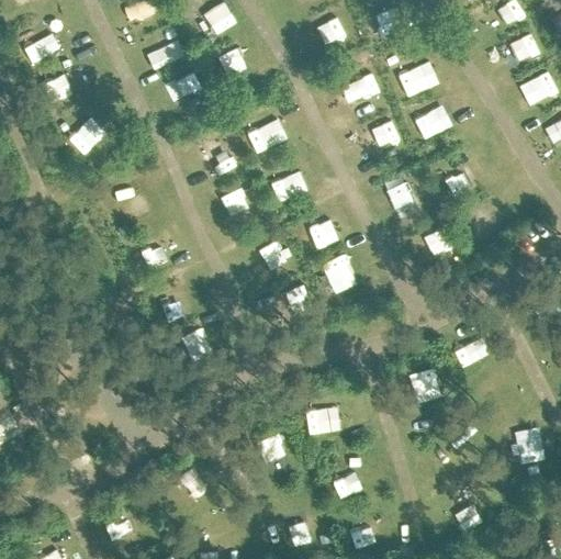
[(116,13),(123,25),(147,12),(141,1),(116,13)]
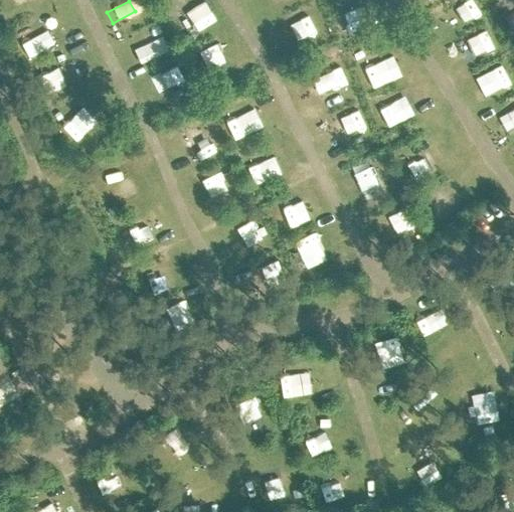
[(345,26),(370,17),(365,4),(340,13),(345,26)]
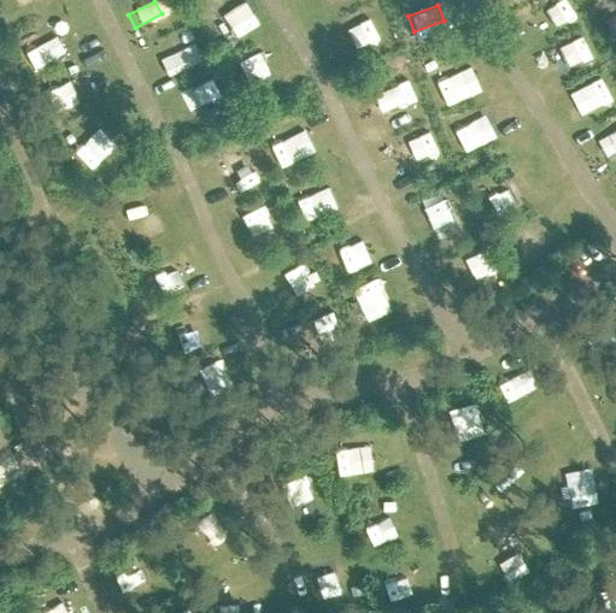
[(350,28),(357,43),(383,31),(376,16),(350,28)]
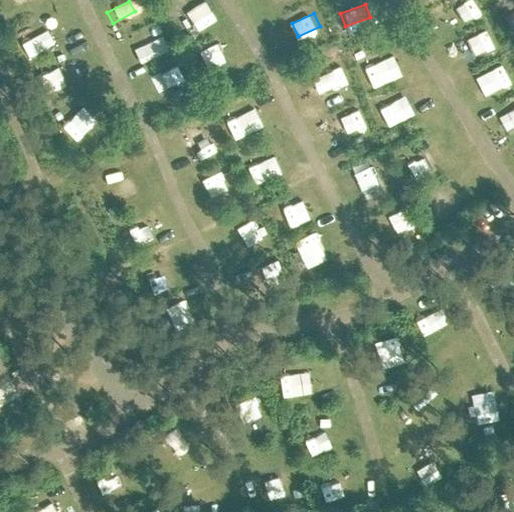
[(48,52),(40,35),(21,44),(29,61),(48,52)]
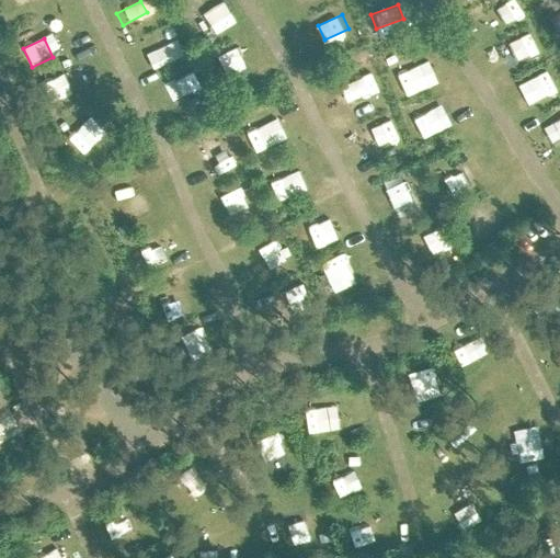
[(420,61),(390,73),(400,95),(429,83),(420,61)]
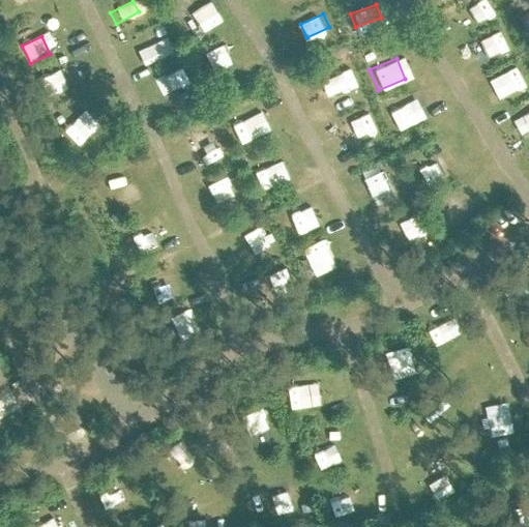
[(59,75),(65,93),(81,88),(75,69),(59,75)]
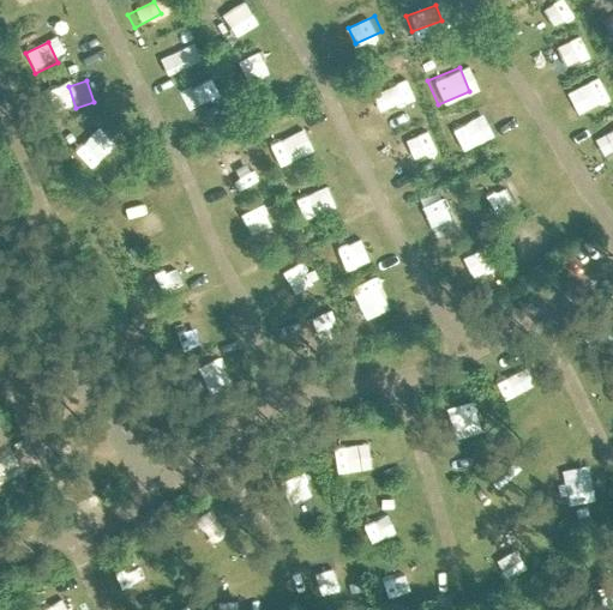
[(376,102),(386,126),(421,109),(409,86),(376,102)]
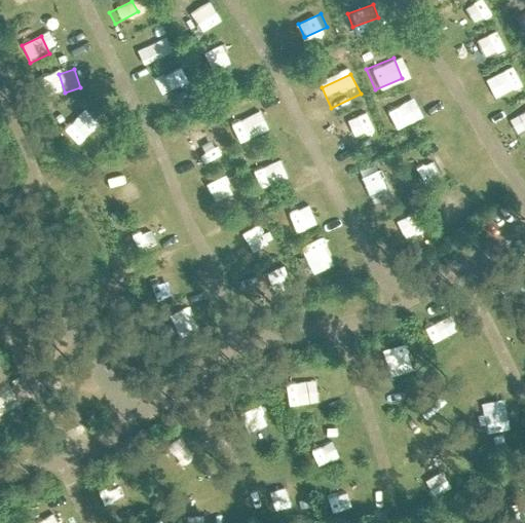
[(164,86),(169,98),(188,90),(184,80),(164,86)]
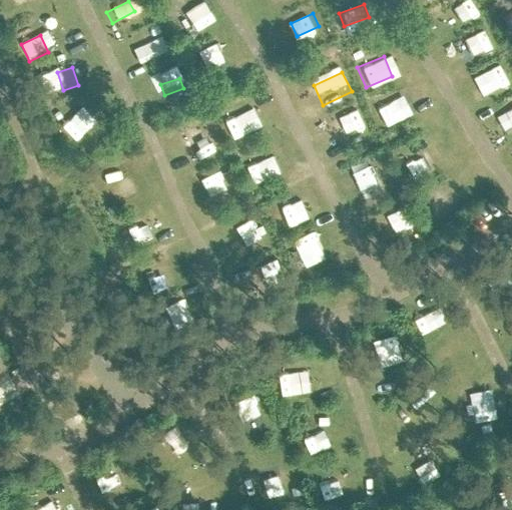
[(381,129),(406,118),(398,99),(372,110),(381,129)]
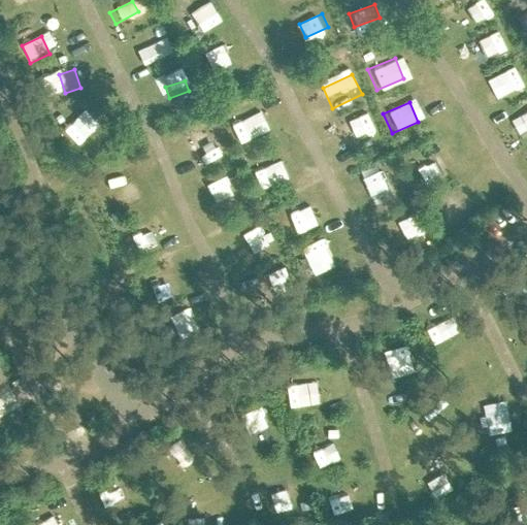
[(261,106),(241,116),(254,143),(273,135),(261,106)]
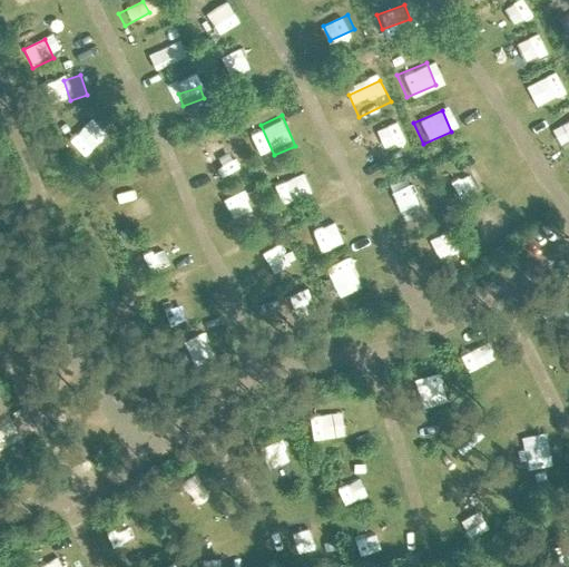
[(237,145),(205,156),(213,178),(246,167),(237,145)]
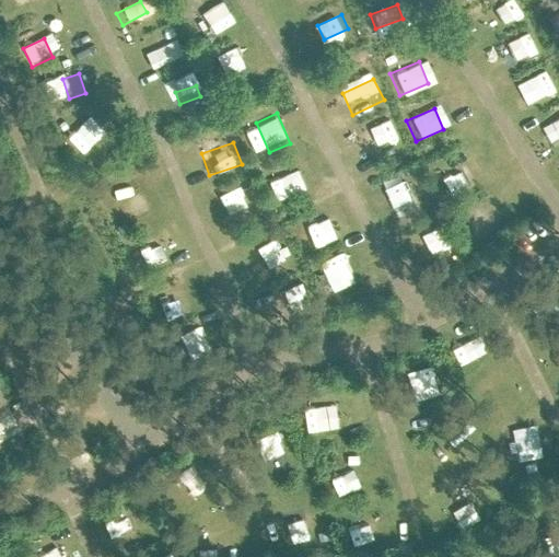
[(419,182),(406,189),(418,212),(432,205),(419,182)]
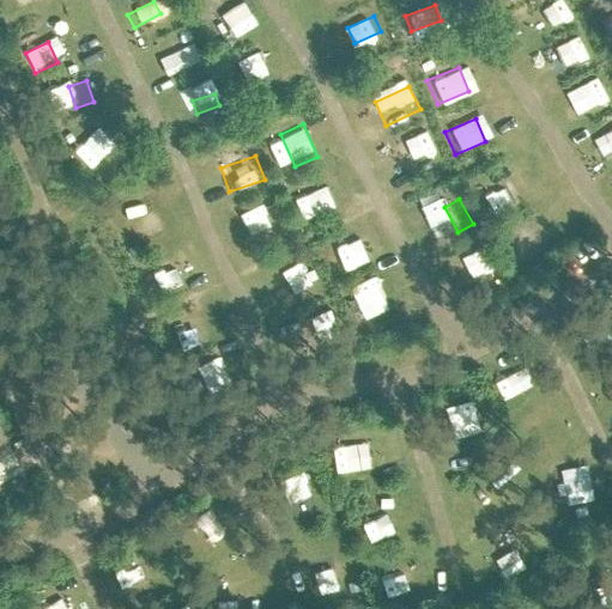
[(123,217),(111,224),(120,238),(132,230),(123,217)]
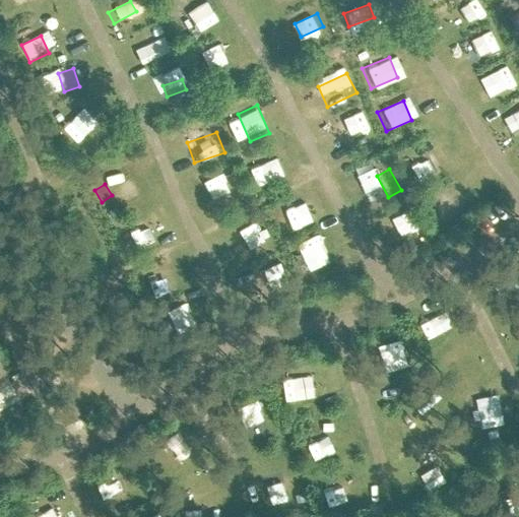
[(453,201),(430,212),(438,230),(461,217),(453,201)]
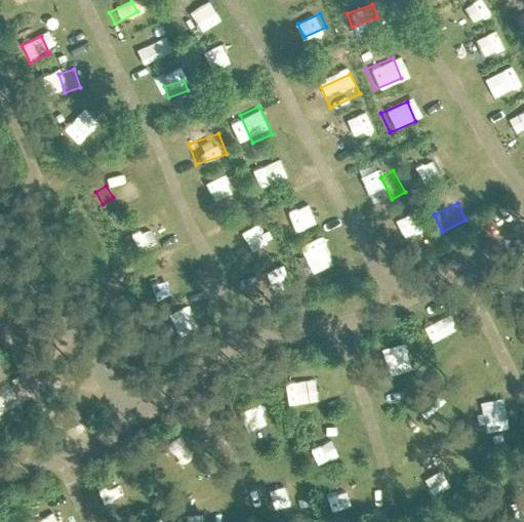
[(304,230),(294,211),(279,219),(288,238),(304,230)]
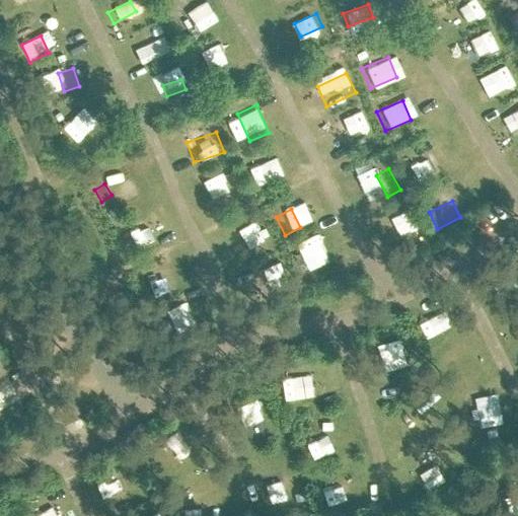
[(399,237),(419,229),(410,209),(390,217),(399,237)]
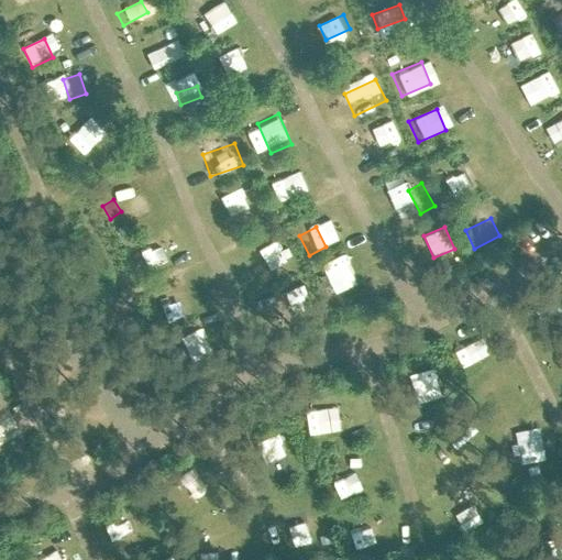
[(256,272),(289,265),(285,243),(251,250),(256,272)]
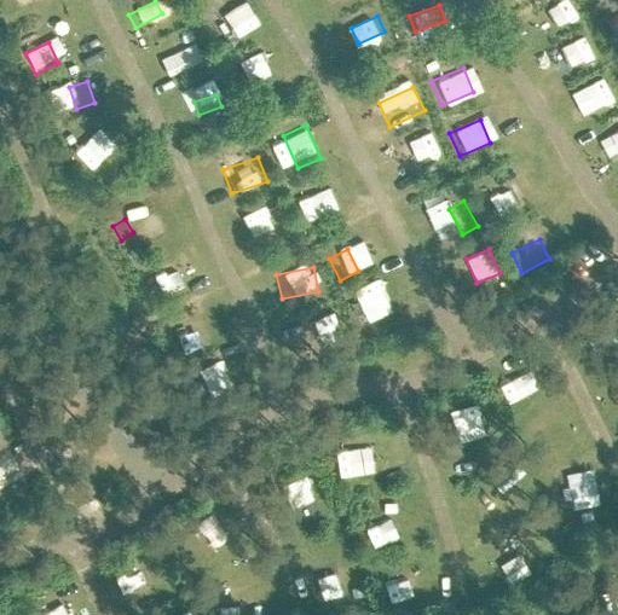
[(330,599),(368,590),(359,560),(322,570),(330,599)]
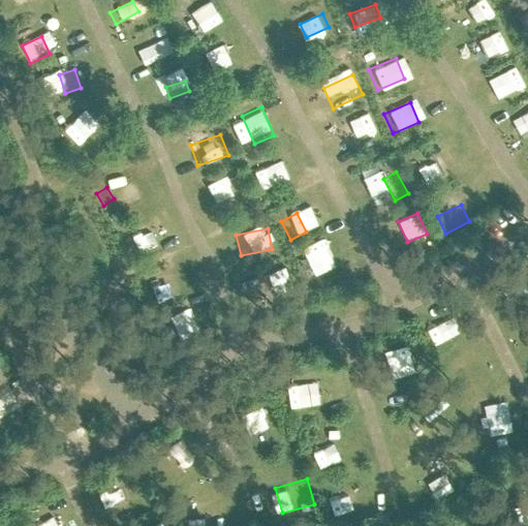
[(355,495),(332,492),(330,512),(352,515),(355,495)]
